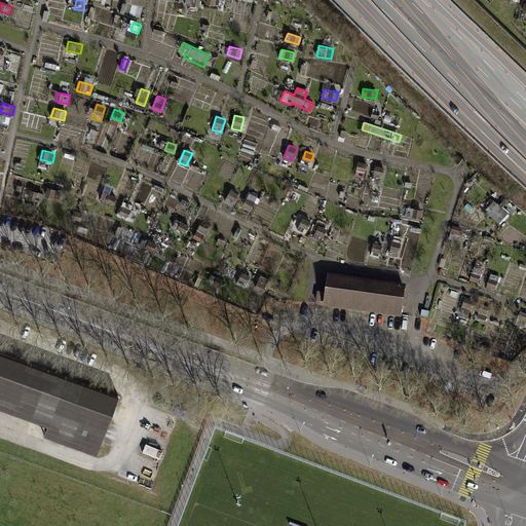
[(366,172),(368,162),(358,161),(357,171),(366,172)]
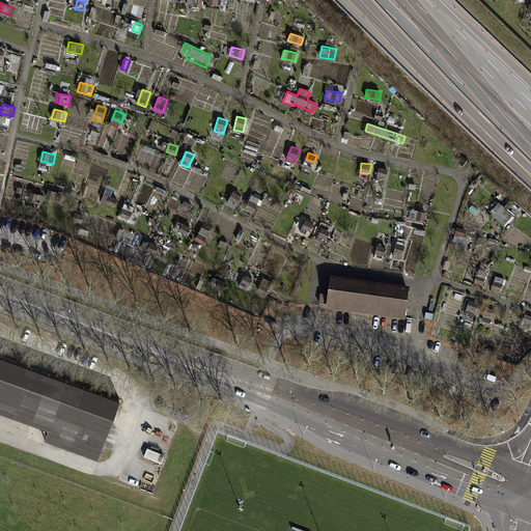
[(387,177),(388,168),(380,167),(378,175),(387,177)]
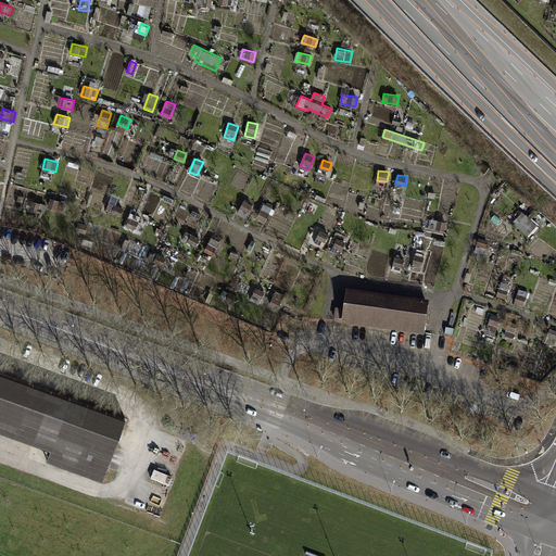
[(50,198),(47,207),(63,212),(65,202),(50,198)]
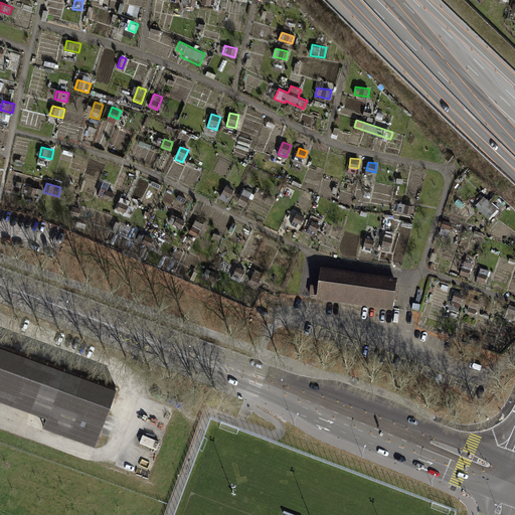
[(28,194),(40,197),(43,189),(31,185),(28,194)]
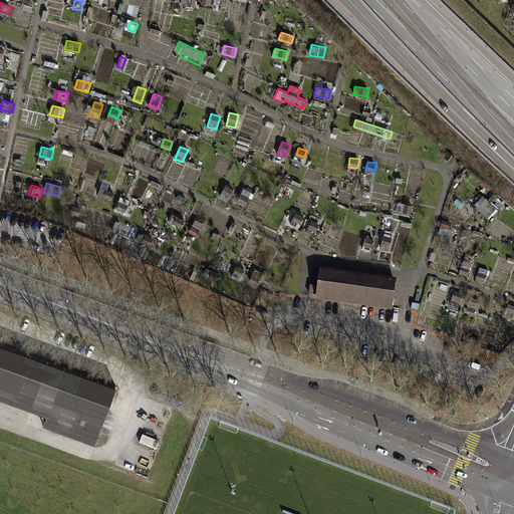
[(219,198),(227,202),(233,189),(226,185),(219,198)]
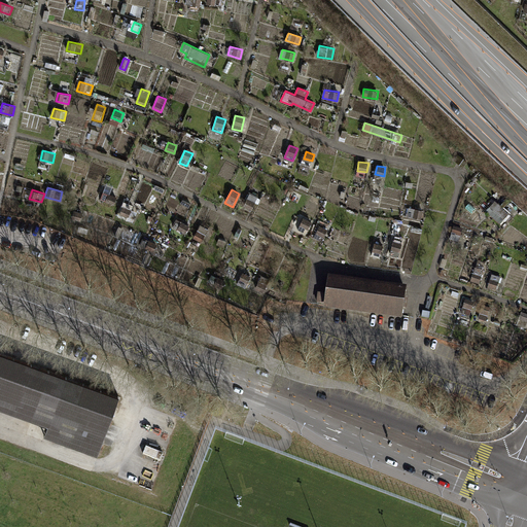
[(114,205),(117,197),(103,191),(100,200),(114,205)]
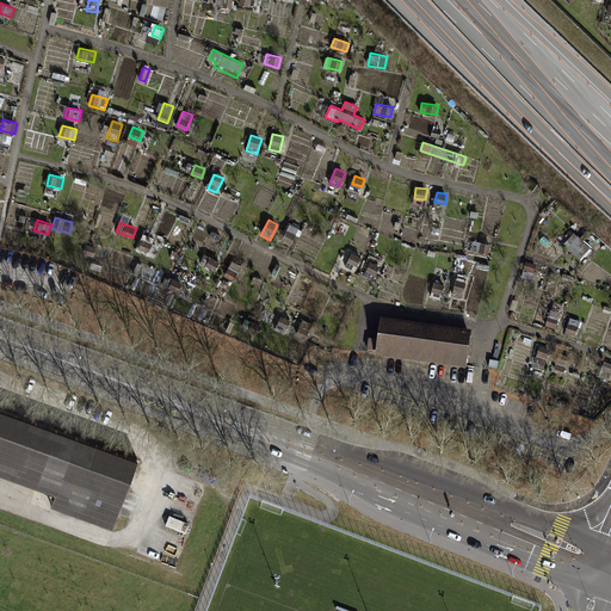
[(282,239),(292,244),(300,227),(290,223),(282,239)]
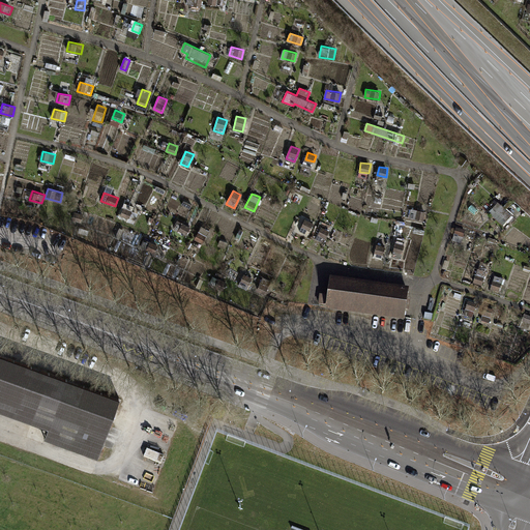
[(182,205),(190,208),(193,203),(184,200),(182,205)]
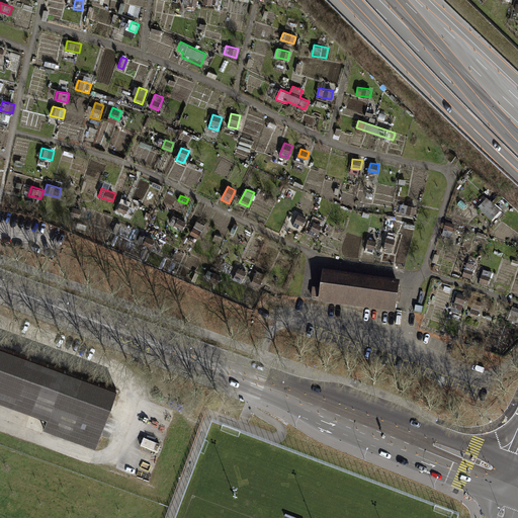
[(118,210),(126,213),(131,201),(122,198),(118,210)]
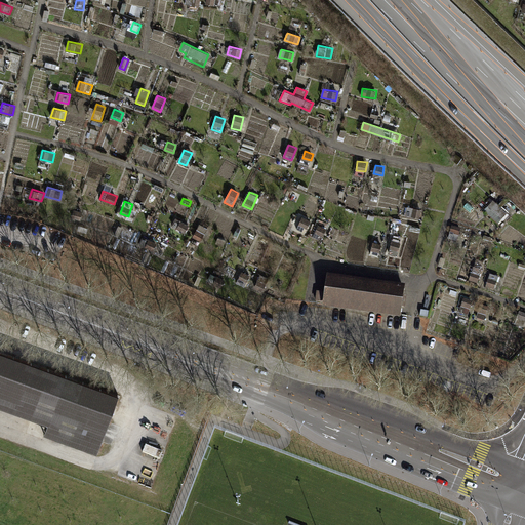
[(485,212),(498,225),(508,214),(494,202),(485,212)]
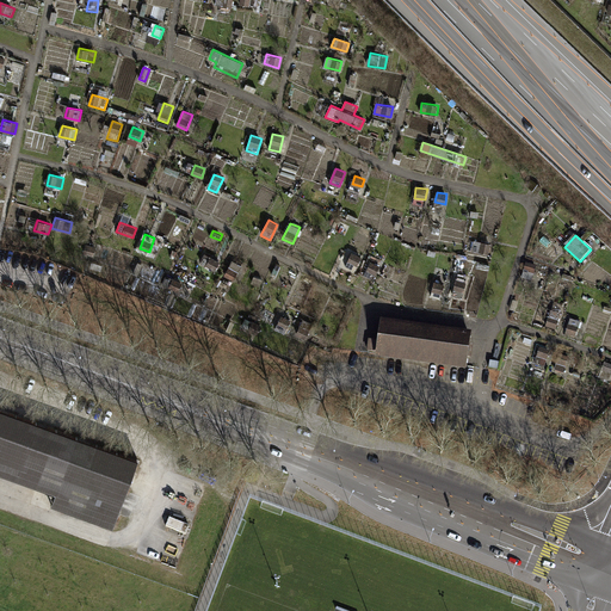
[(489,253),(492,244),(474,240),(471,251),(489,253)]
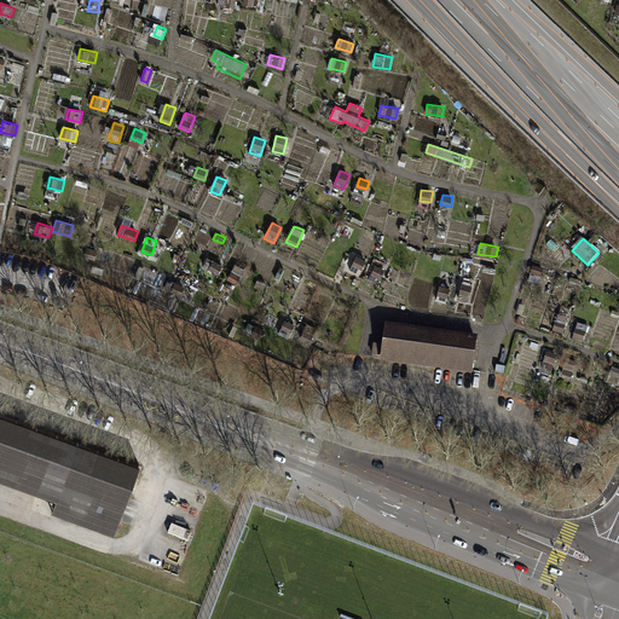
[(86,256),(96,260),(98,250),(88,247),(86,256)]
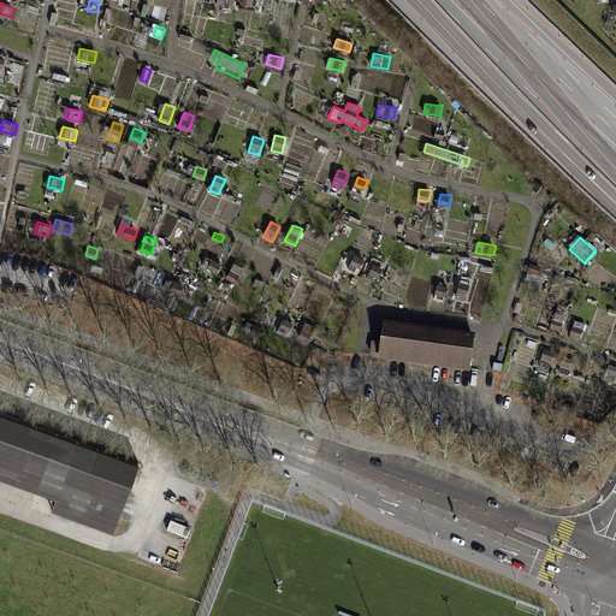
[(350,264),(360,268),(365,259),(355,254),(350,264)]
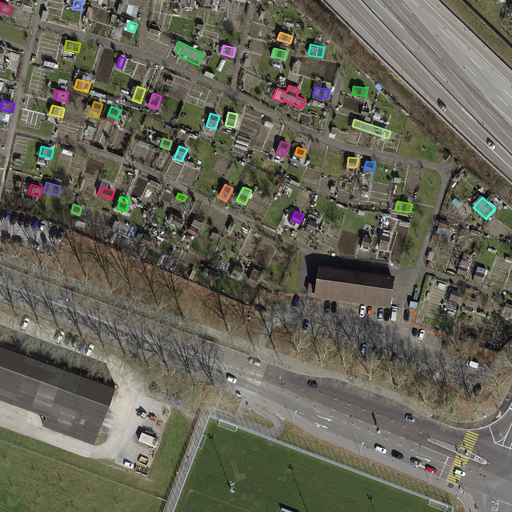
[(168,219),(181,226),(185,219),(172,212),(168,219)]
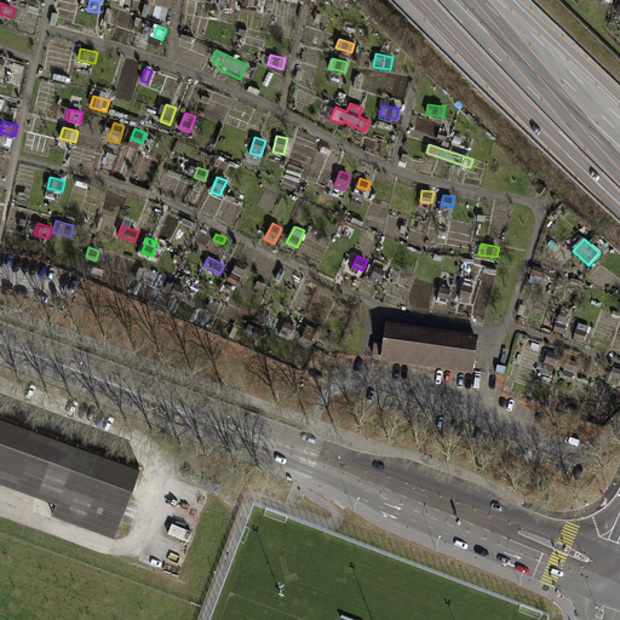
[(228,279),(236,285),(246,270),(237,264),(228,279)]
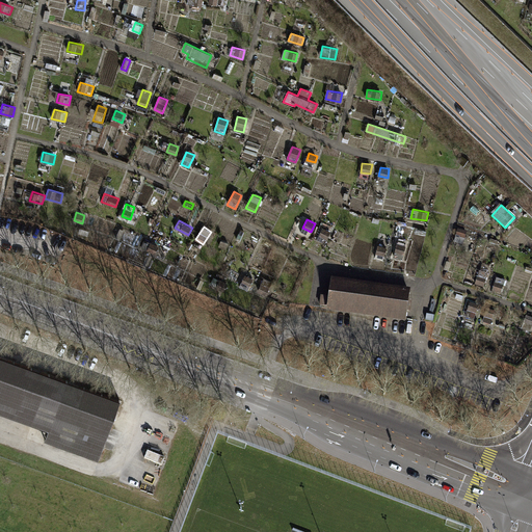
[(319,235),(327,239),(331,233),(322,228),(319,235)]
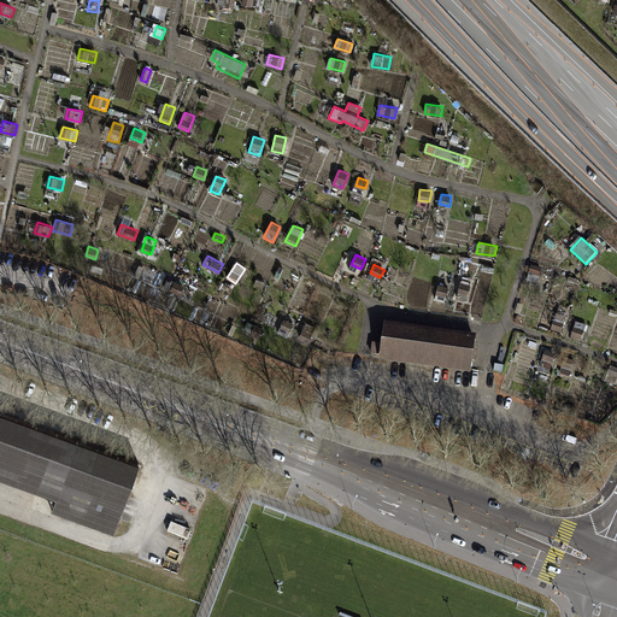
[(272,277),(278,280),(285,268),(278,265),(272,277)]
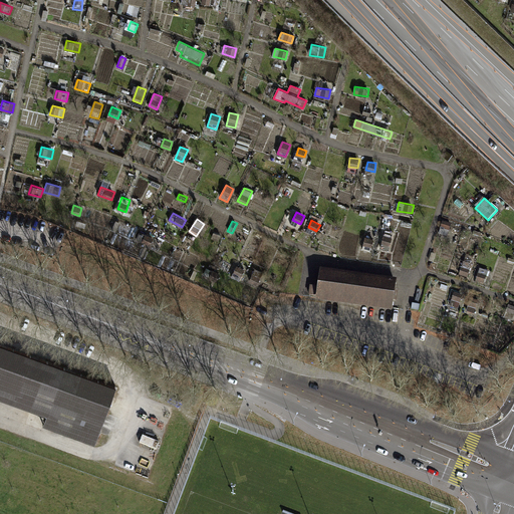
[(440,235),(448,238),(452,225),(443,223),(440,235)]
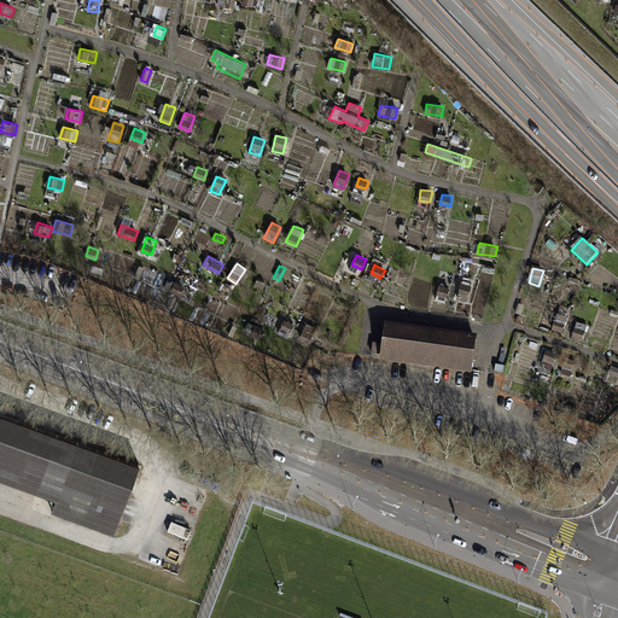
[(180,295),(185,286),(169,279),(165,289),(180,295)]
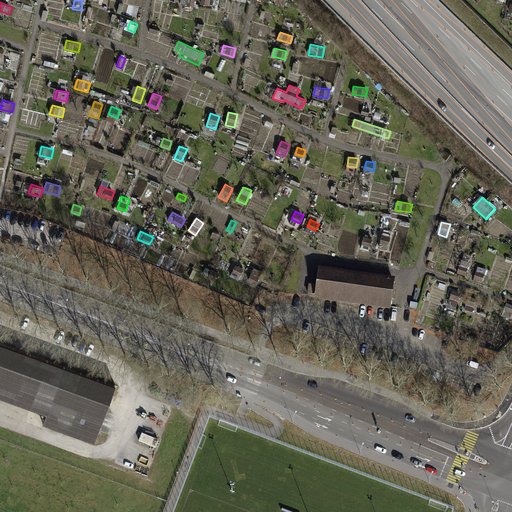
[(219,240),(221,235),(212,232),(210,237),(219,240)]
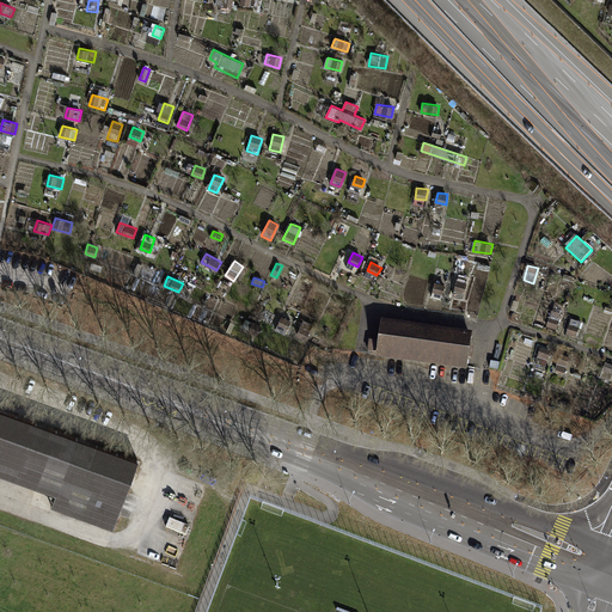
[(453,297),(463,299),(467,283),(458,280),(453,297)]
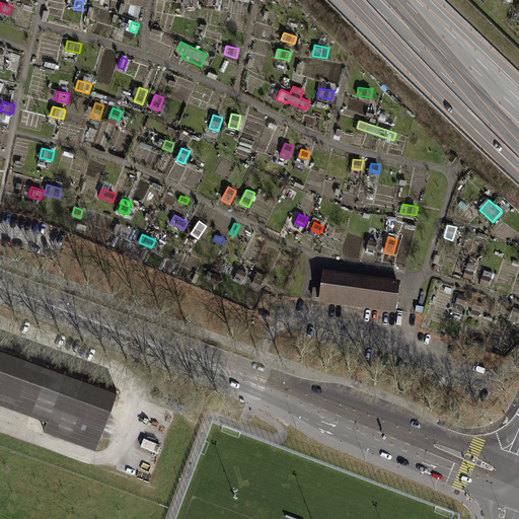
[(374,253),(378,241),(370,238),(366,250),(374,253)]
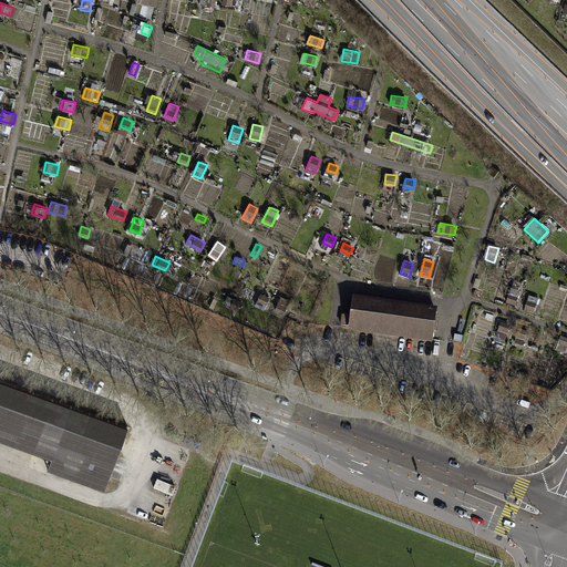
[(507,305),(516,308),(521,292),(513,290),(507,305)]
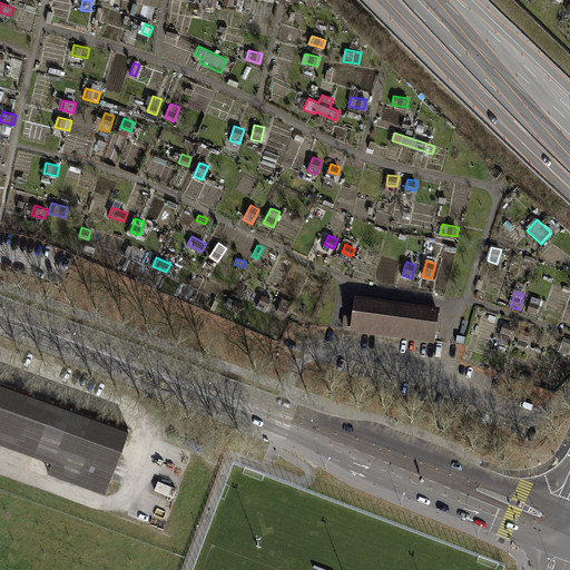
[(256,306),(265,311),(272,298),(262,294),(256,306)]
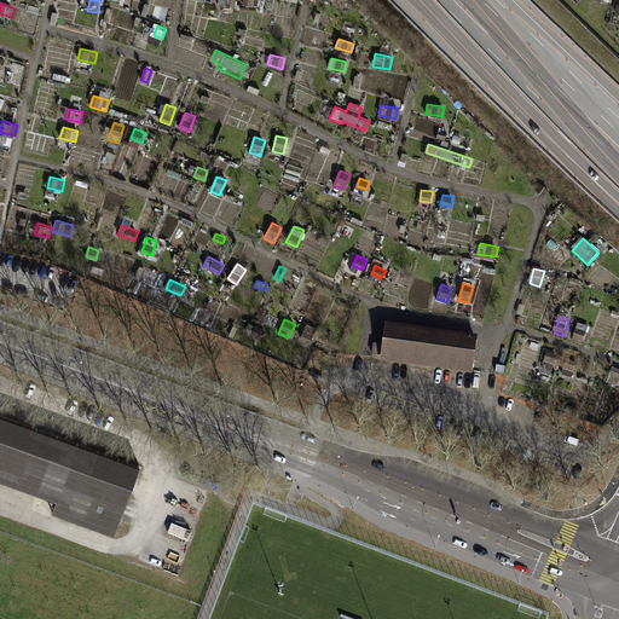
[(262,336),(265,329),(248,323),(246,330),(262,336)]
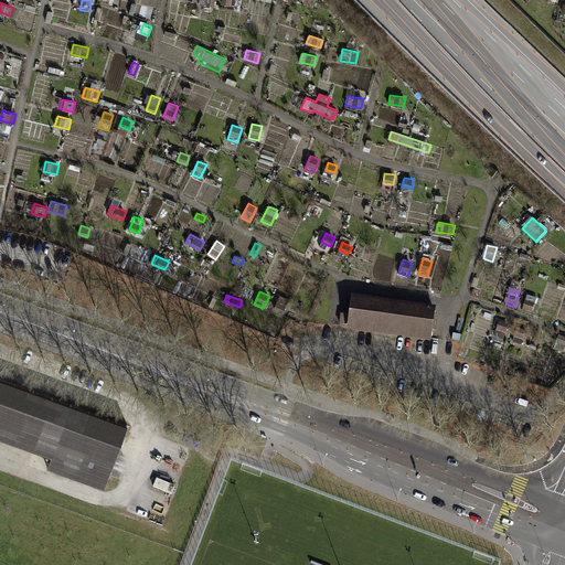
[(274,309),(283,313),(289,299),(280,295),(274,309)]
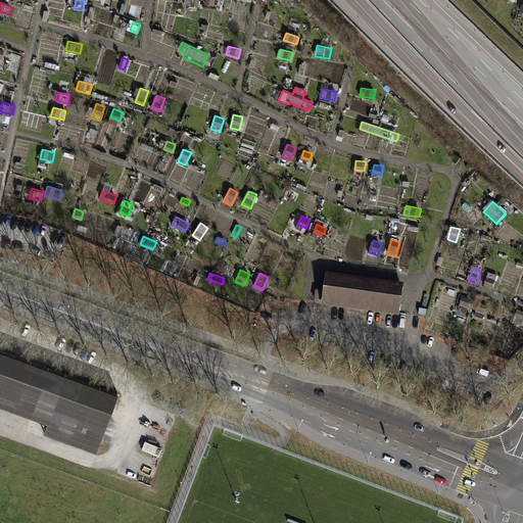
[(484,286),(492,289),(497,277),(488,274),(484,286)]
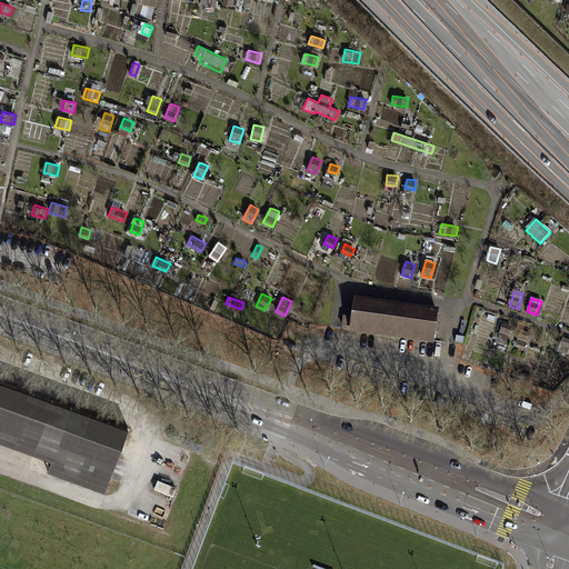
[(352,301),(349,330),(431,341),(436,313),(352,301)]
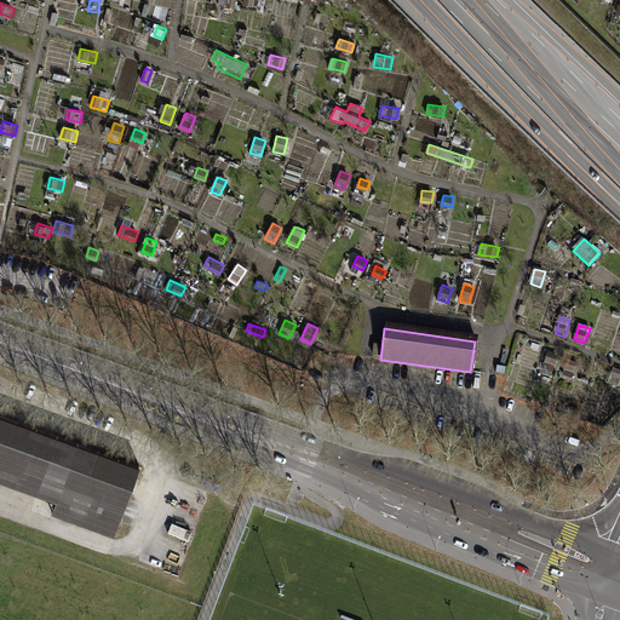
[(544,371),(552,373),(558,357),(549,354),(544,371)]
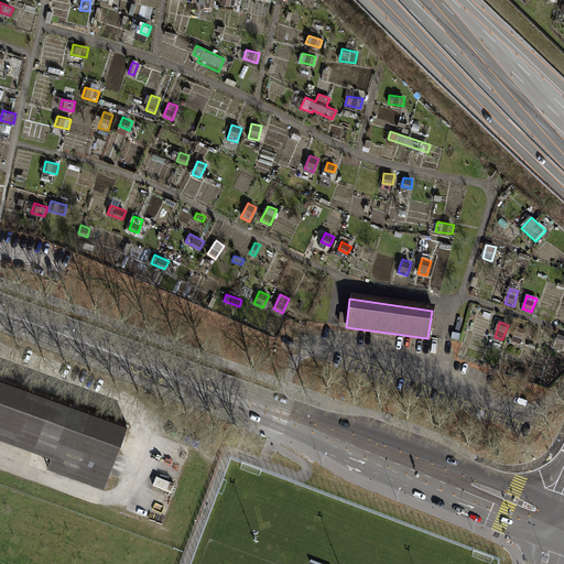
[(512,342),(520,345),(525,333),(517,329),(512,342)]
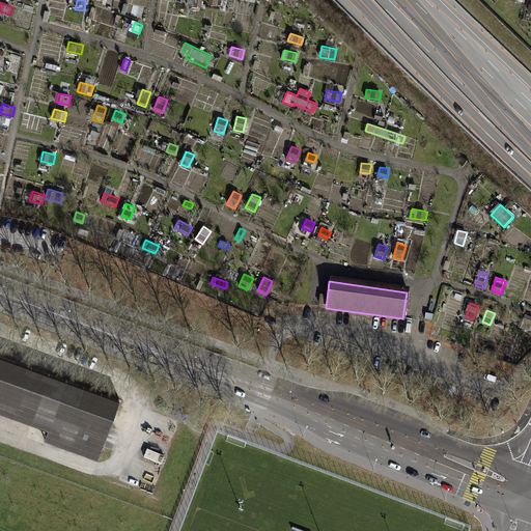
[(529,333),(530,328),(530,317),(526,315),(521,329),(529,333)]
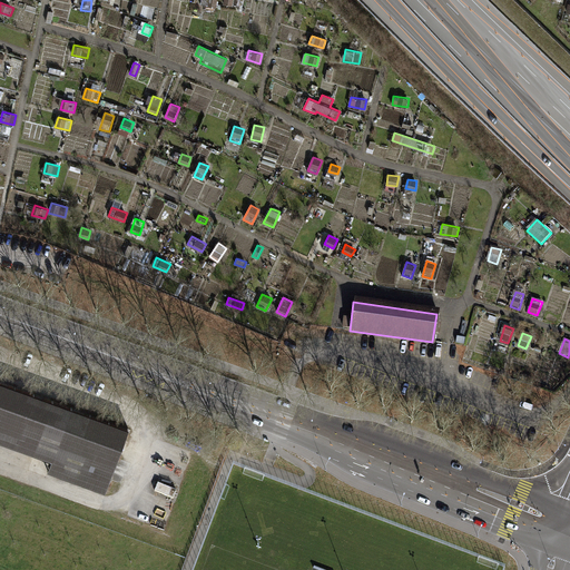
[(0,382),(0,442),(49,460),(46,471),(104,492),(126,429),(0,382)]
